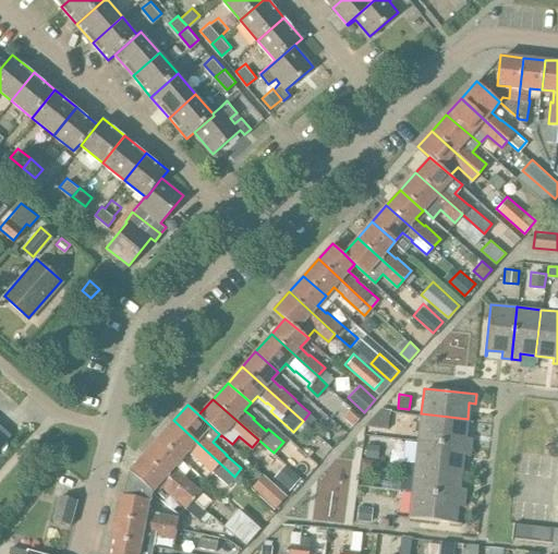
[(343,416),(352,424),(361,416),(352,407),(343,416)]
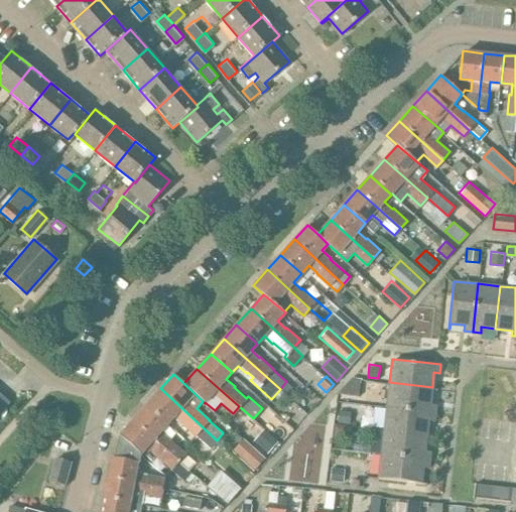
[(353,378),(351,387),(359,388),(361,379),(353,378)]
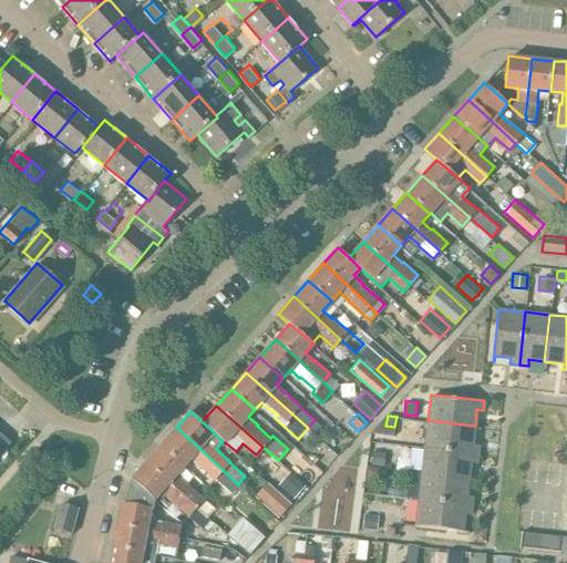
[(428,420),(425,447),(477,452),(478,443),(473,443),(475,426),(428,420)]
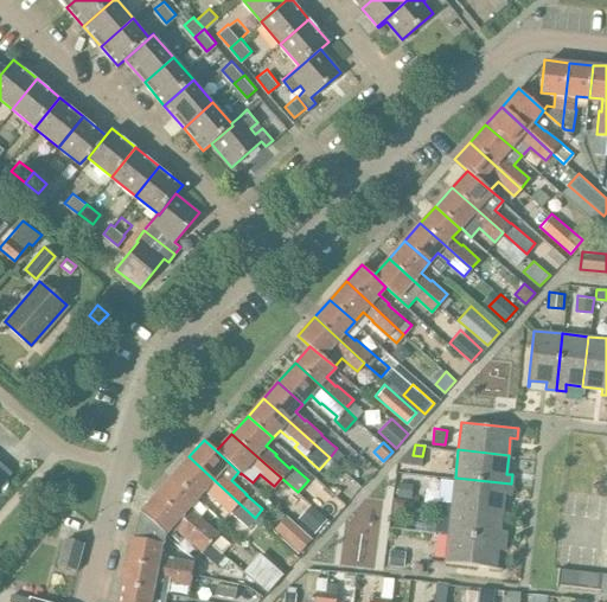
[(247,526),(255,518),(189,456),(173,474),(198,497),(204,490),(215,499),(215,498),(247,526)]
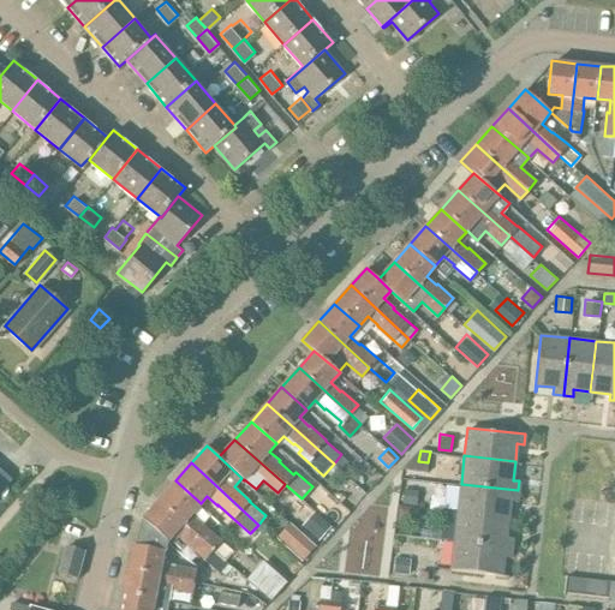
[(175,480),(160,497),(204,537),(202,539),(228,562),(233,566),(240,556),(222,539),(202,522),(203,521),(192,512),(201,503),(175,480)]
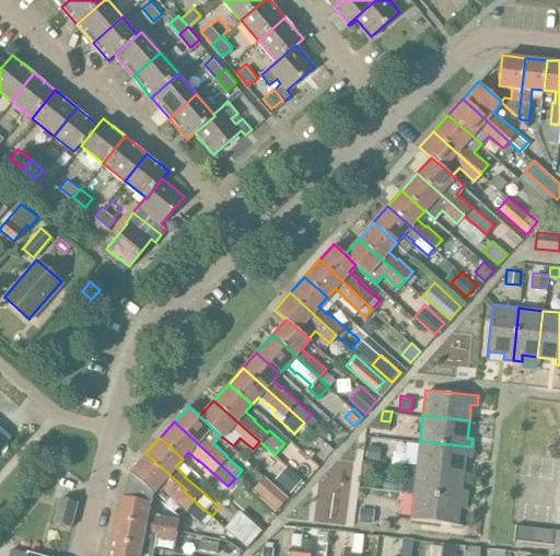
[(417,465),(463,471),(465,455),(470,456),(471,447),(420,441),(417,465)]
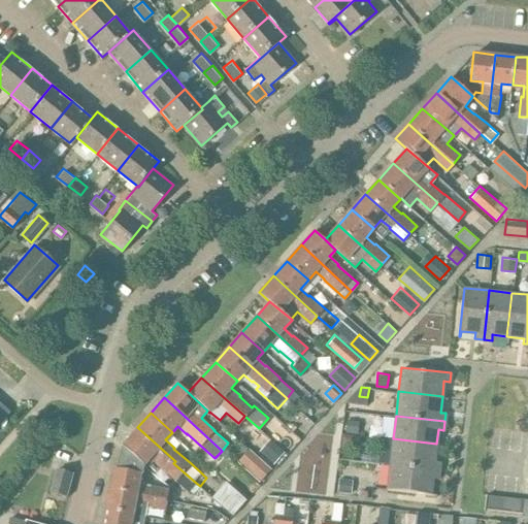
[(347,419),(345,431),(357,432),(359,420),(347,419)]
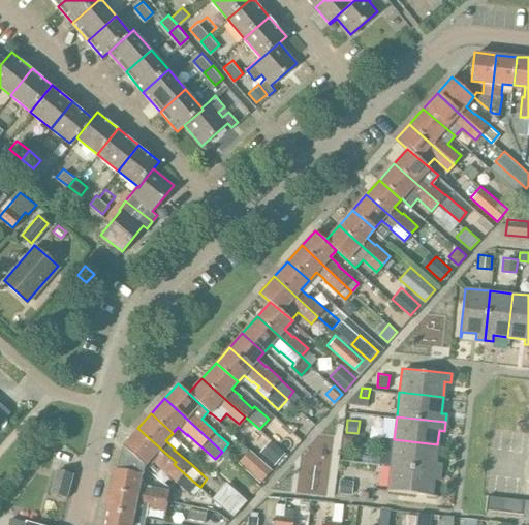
[(189,492),(196,484),(174,464),(176,462),(137,428),(122,445),(123,446),(145,465),(151,458),(177,481),(189,492)]
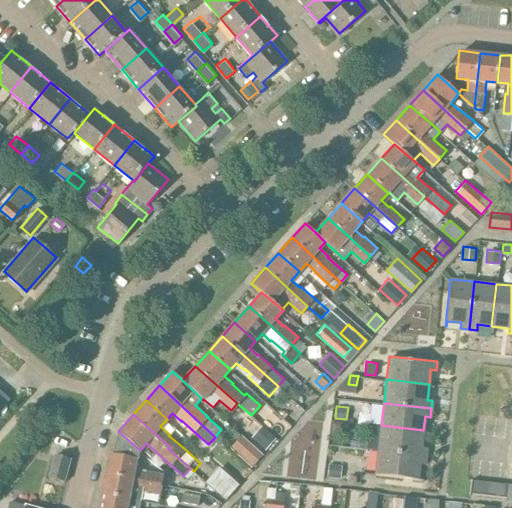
[(331,421),(330,431),(337,432),(342,428),(342,422),(331,421)]
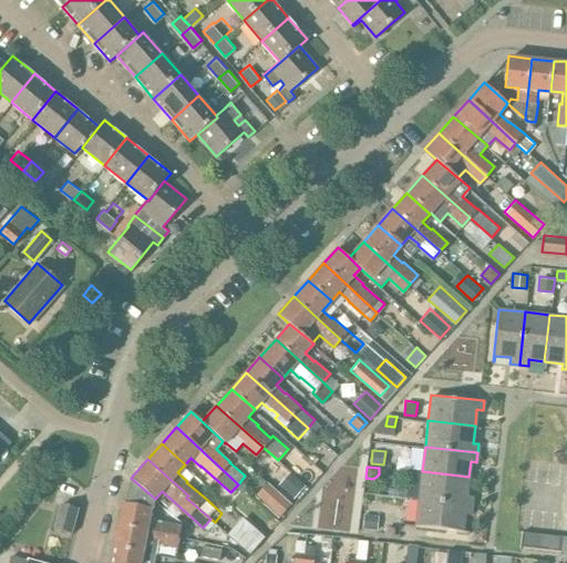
[(290,470),(278,483),(292,498),(306,484),(290,470)]
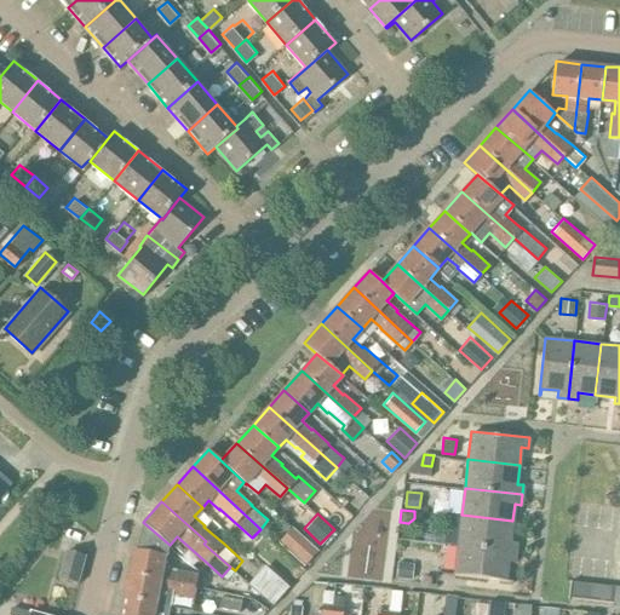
[(461,515),(458,544),(516,550),(517,541),(510,540),(512,521),(461,515)]
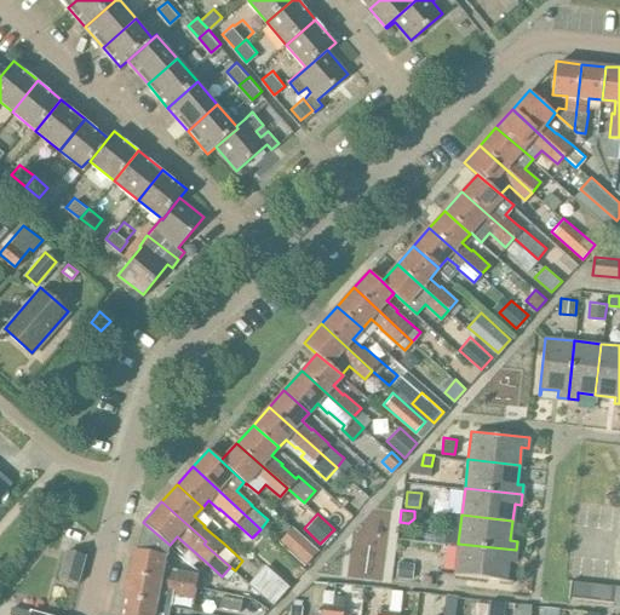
[(132,549),(127,573),(196,585),(199,573),(164,567),(170,545),(144,523),(143,524),(136,549),(132,549)]
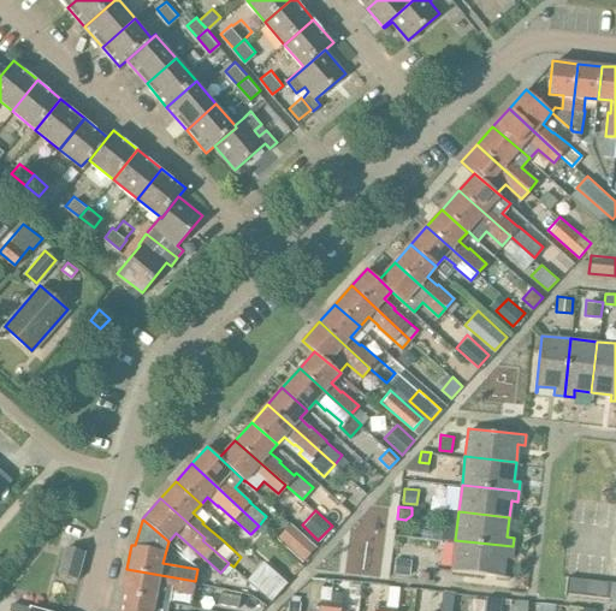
[(290,522),(277,538),(303,561),(317,546),(290,522)]
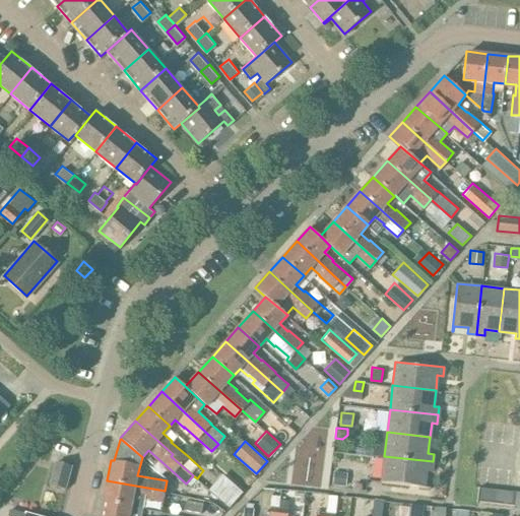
[(433,461),(384,456),(382,480),(430,487),(430,485),(425,485),(426,469),(432,470),(433,461)]
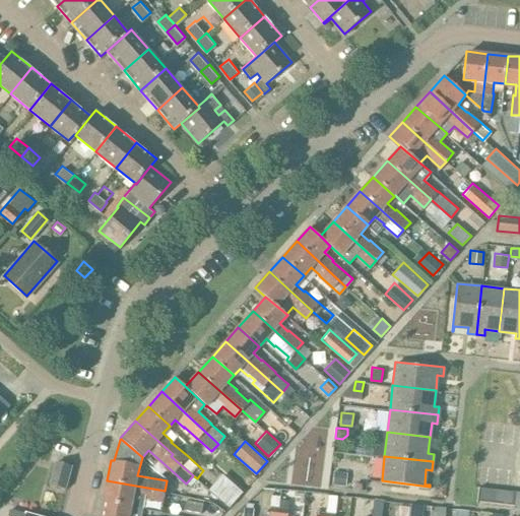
[(66,488),(72,464),(56,460),(50,484),(66,488)]
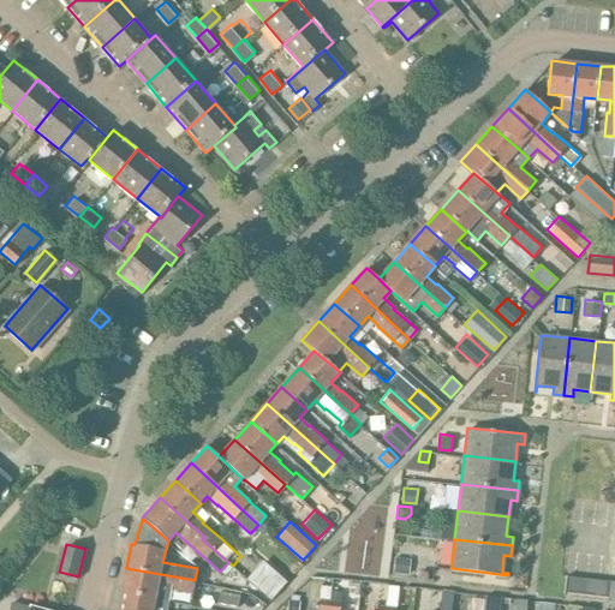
[(411,557),(395,556),(394,570),(410,573),(411,557)]
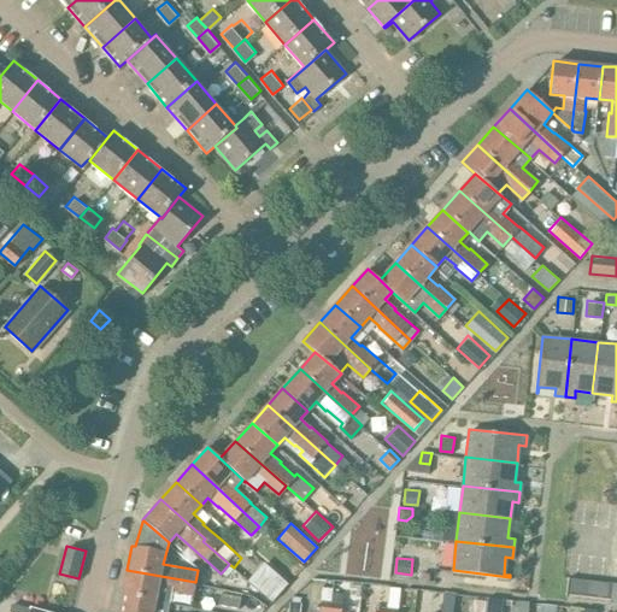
[(193,594),(195,582),(127,570),(122,593),(156,600),(170,602),(171,590),(193,594)]
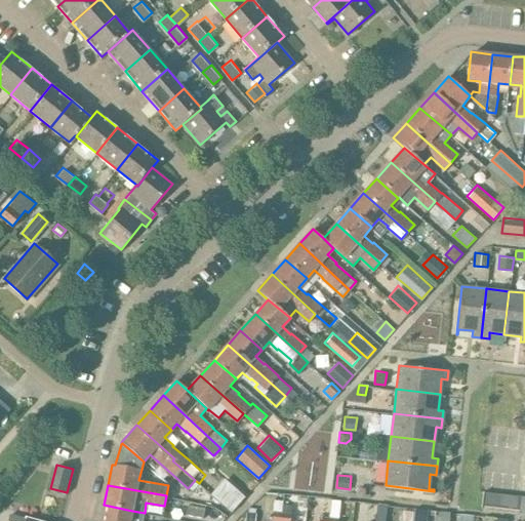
[(318,520),(328,520),(331,498),(322,497),(318,520)]
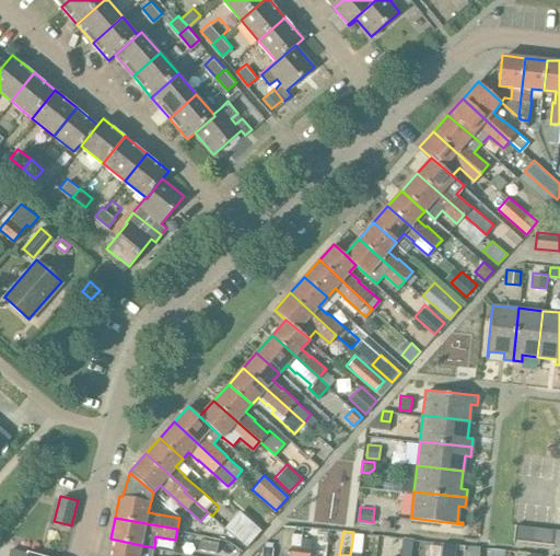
[(360,555),(363,534),(353,532),(350,555),(360,555)]
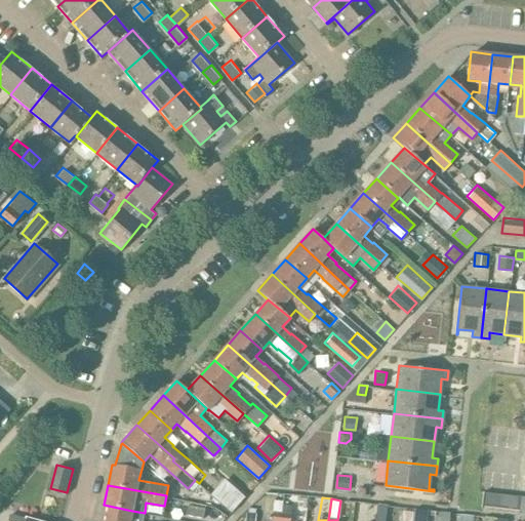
[(375,520),(386,520),(388,504),(378,502),(375,520)]
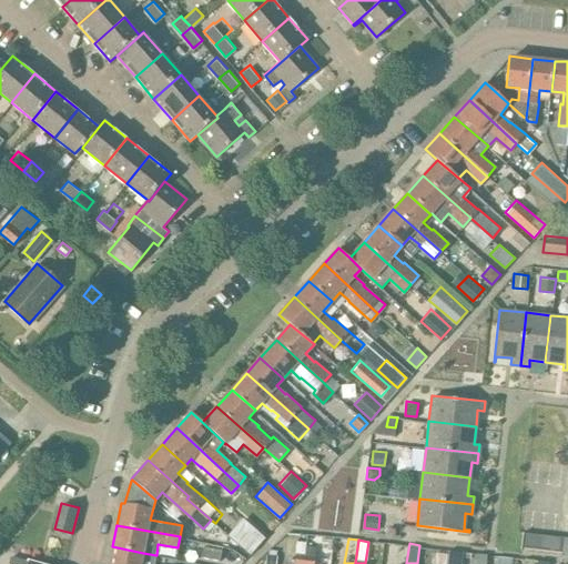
[(222,549),(203,545),(201,556),(220,560),(222,549)]
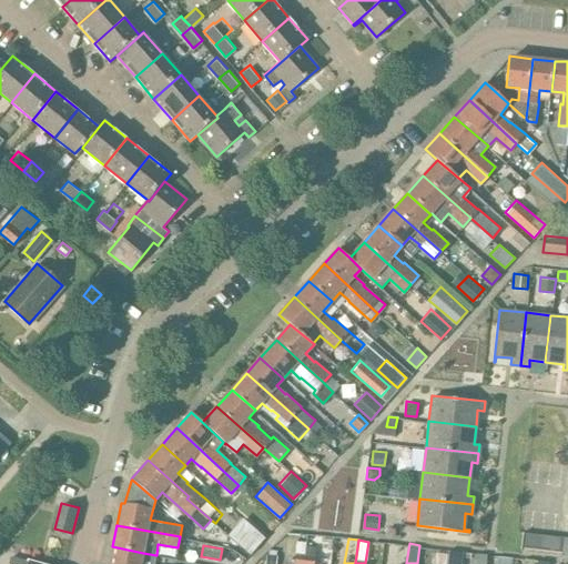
[(141,563),(143,553),(112,546),(109,563),(141,563)]
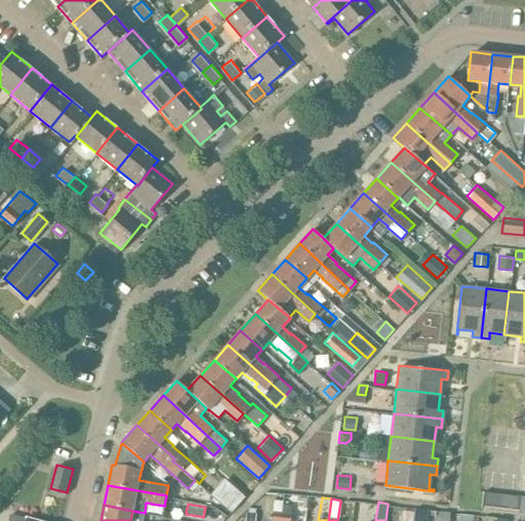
[(415,508),(413,520),(427,520),(429,509),(415,508)]
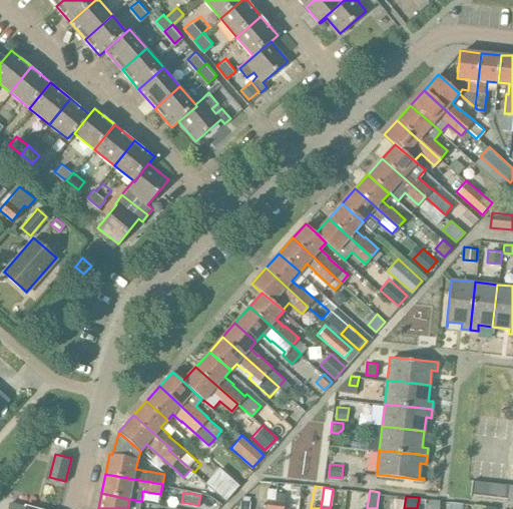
[(403,508),(405,499),(394,497),(392,508),(403,508)]
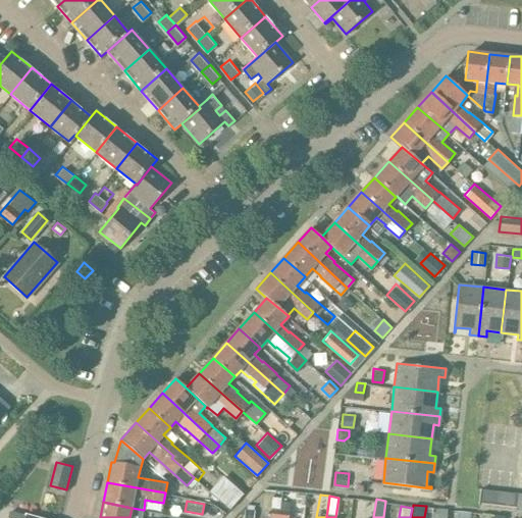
[(446,517),(448,508),(437,507),(436,517),(446,517)]
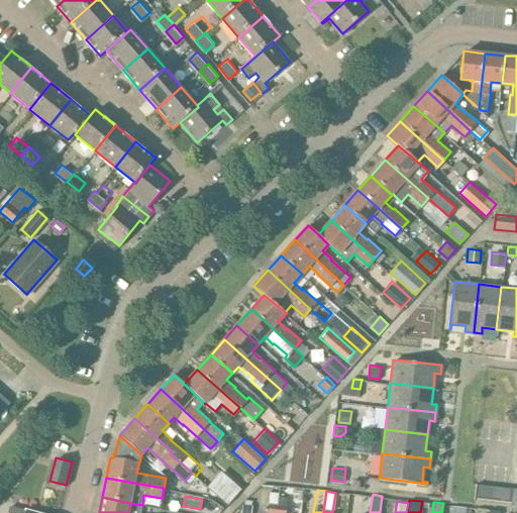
[(242,503),(240,512),(250,512),(252,504),(242,503)]
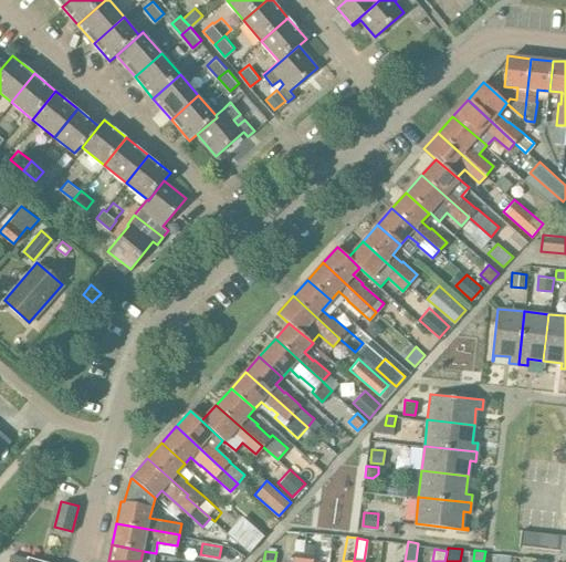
[(302,561),(304,552),(294,551),(293,561),(302,561)]
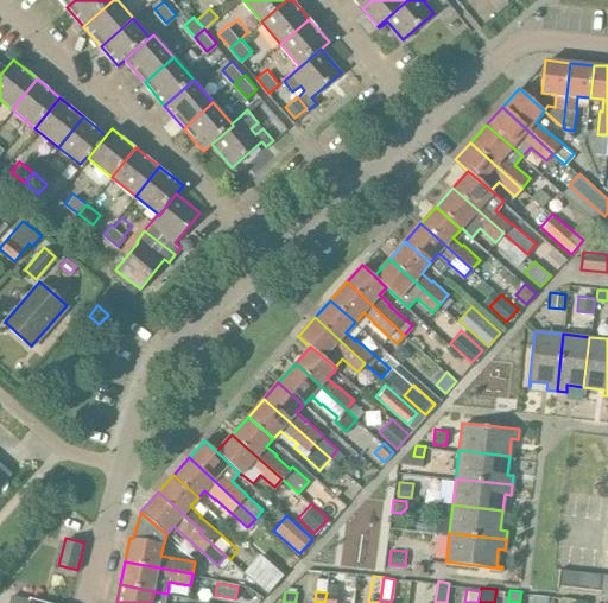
[(324,602),(336,602),(337,592),(327,591),(327,592),(324,602)]
